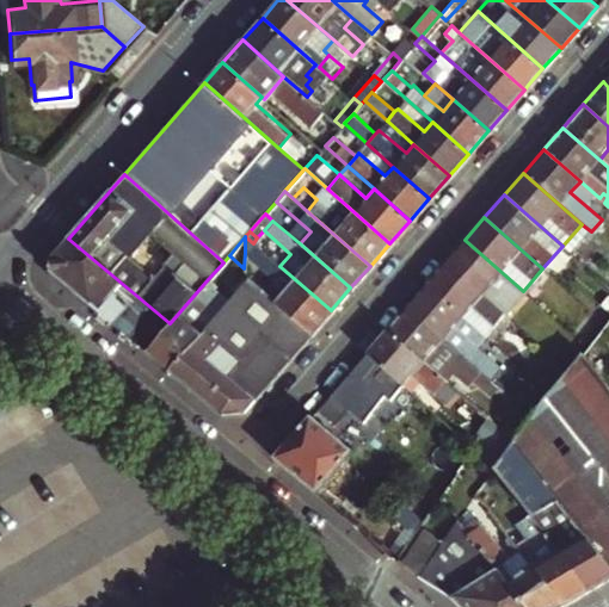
[(331,310),(280,266),(253,243),(245,236),(245,253),(271,277),(259,289),(311,333),(331,310)]
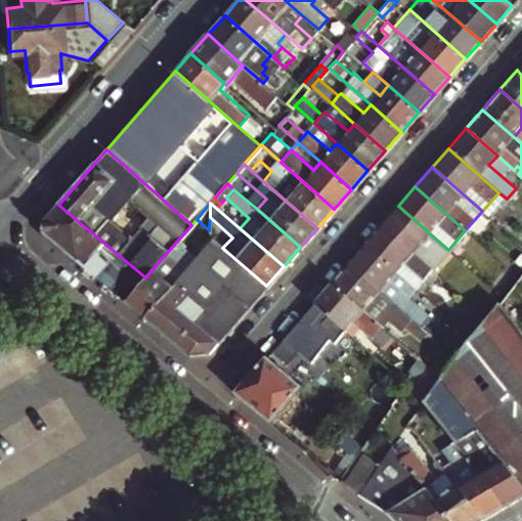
[(145,277),(58,205),(42,223),(44,232),(125,300),(145,277)]
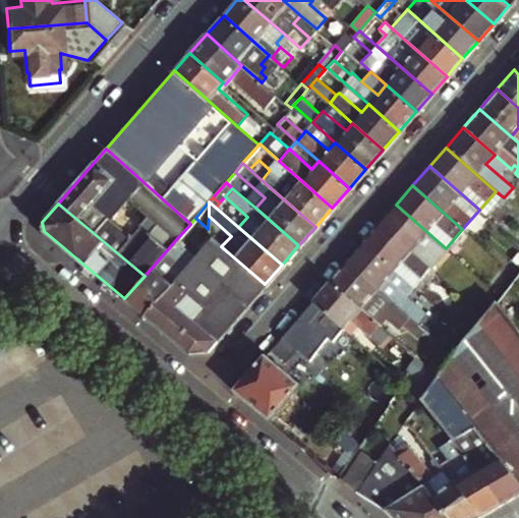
[(446,248),(396,205),(379,225),(428,268),(446,248)]
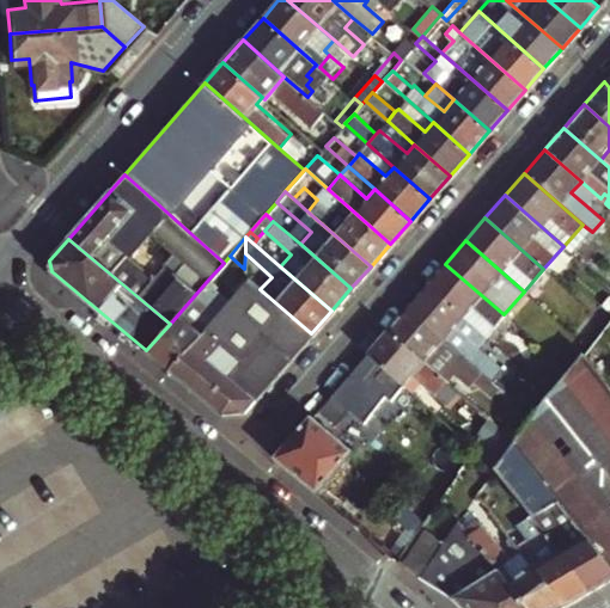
[(584,260),(592,268),(608,250),(599,243),(584,260)]
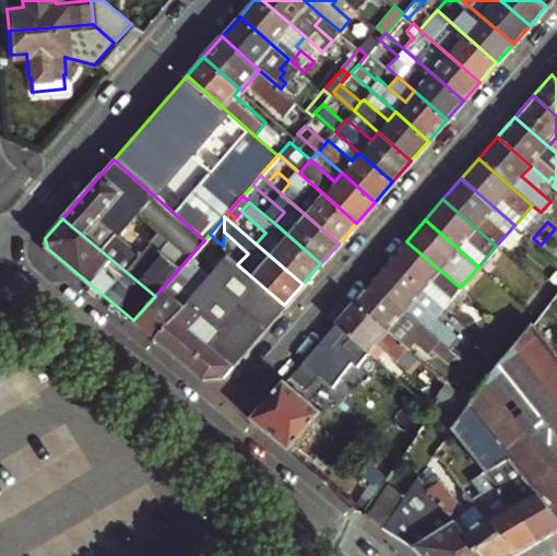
[(450,298),(460,287),(406,241),(389,261),(423,290),(430,281),(450,298)]
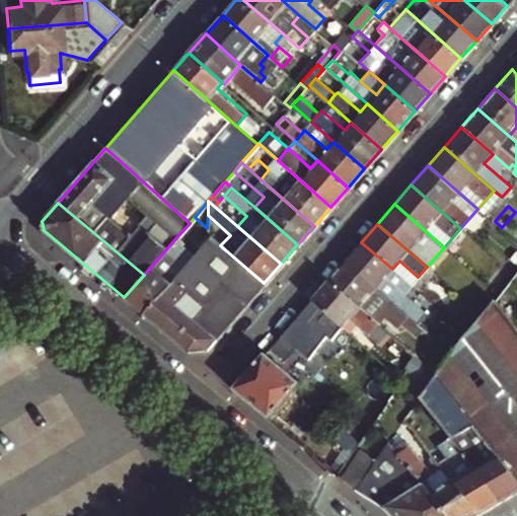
[(493,247),(503,236),(494,228),(484,239),(493,247)]
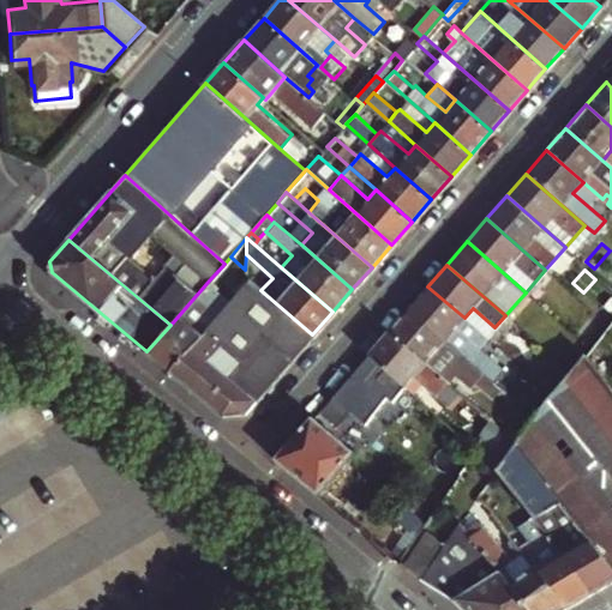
[(171,372),(232,302),(209,281),(171,325),(147,351),(171,372)]
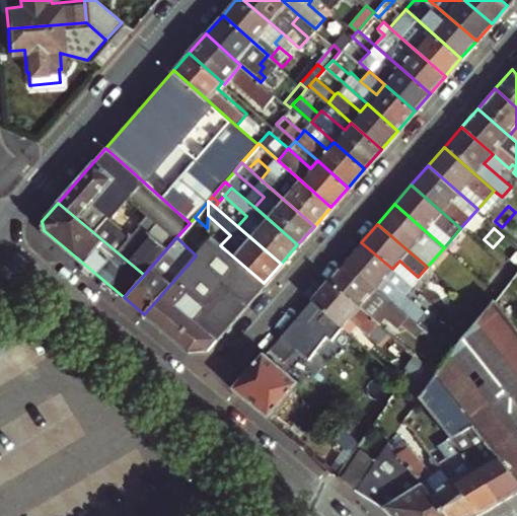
[(220,245),(212,237),(196,255),(144,314),(187,350),(207,349),(264,283),(220,245)]
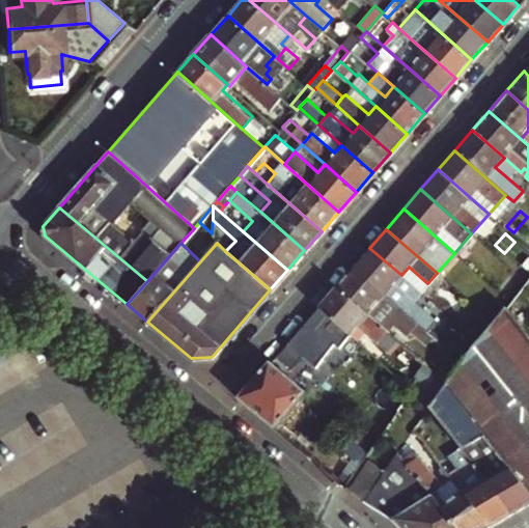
[(393,284),(401,275),(369,248),(352,268),(437,341),(443,334),(410,304),(412,301),(393,284)]
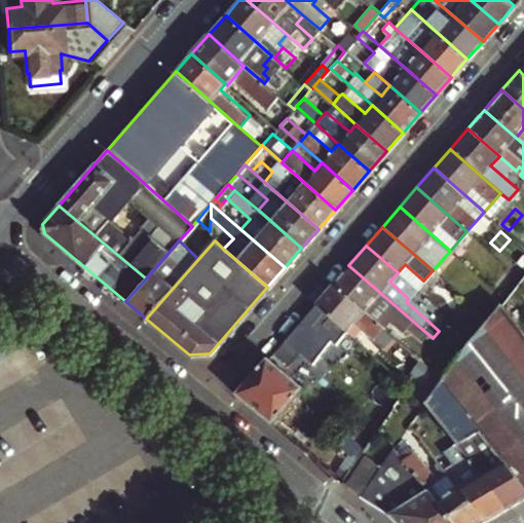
[(416,289),(423,281),(405,264),(398,272),(416,289)]
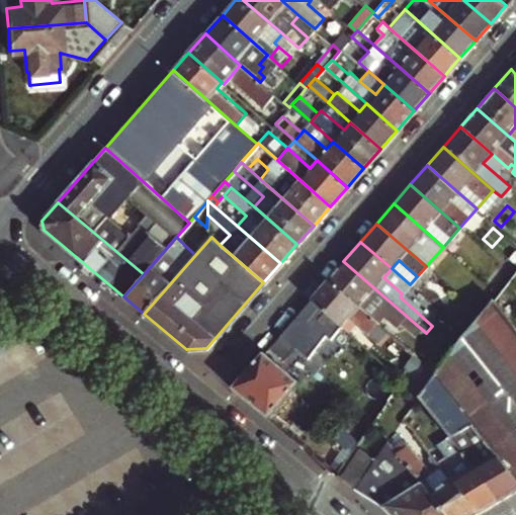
[(327,279),(358,307),(366,297),(392,320),(394,317),(421,341),(426,333),(343,261),(327,279)]
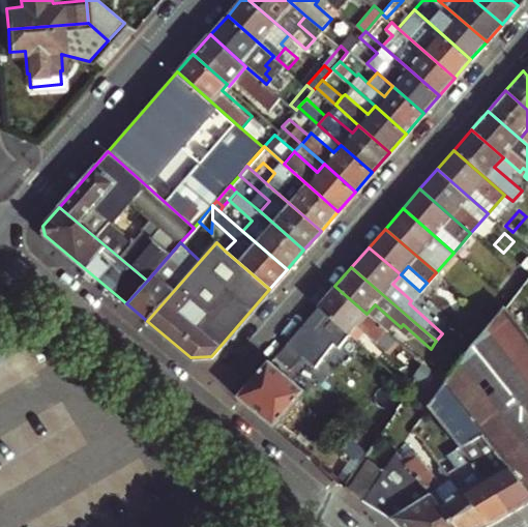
[(334,286),(317,305),(348,333),(356,325),(362,330),(382,348),(392,337),(367,314),(334,286)]
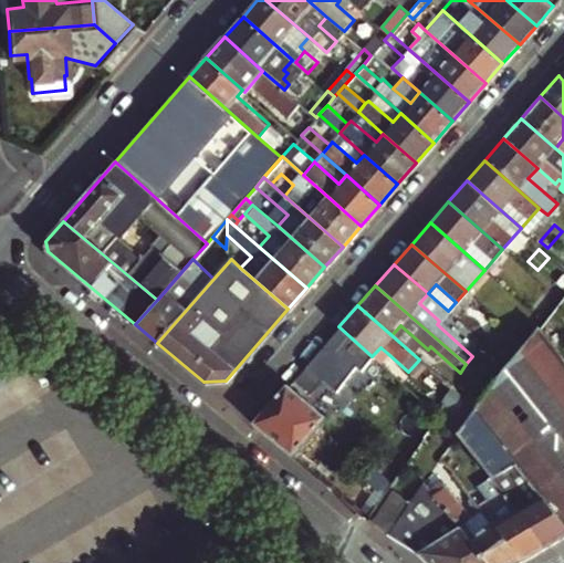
[(338,326),(305,365),(333,388),(355,364),(361,369),(372,356),(338,326)]
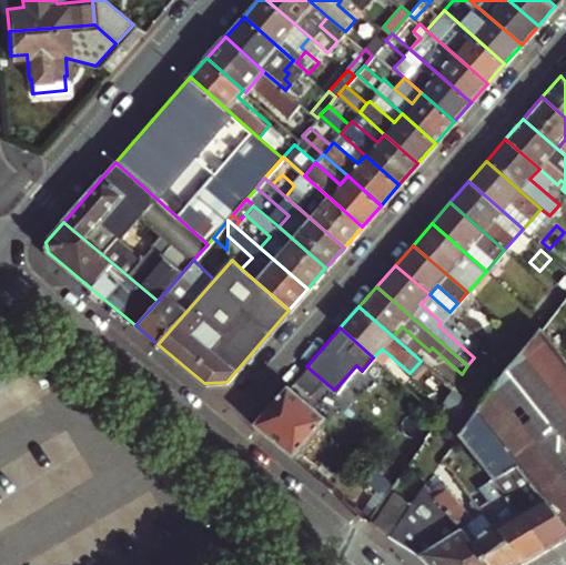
[(473,455),(484,470),(505,452),(565,527),(565,361),(541,330),(471,412),(456,435),(473,455)]
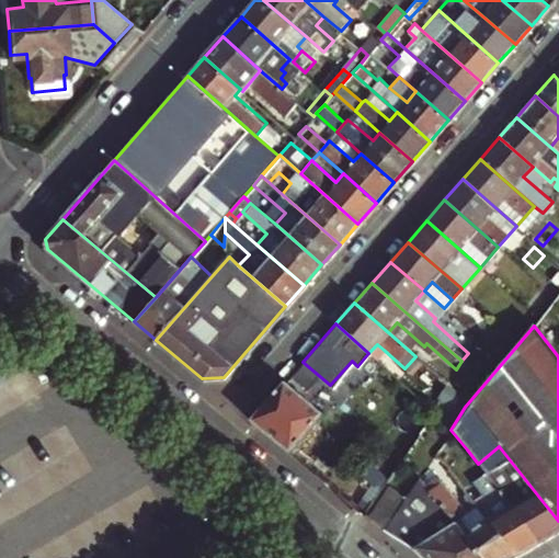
[(376,359),(384,350),(377,344),(368,353),(376,359)]
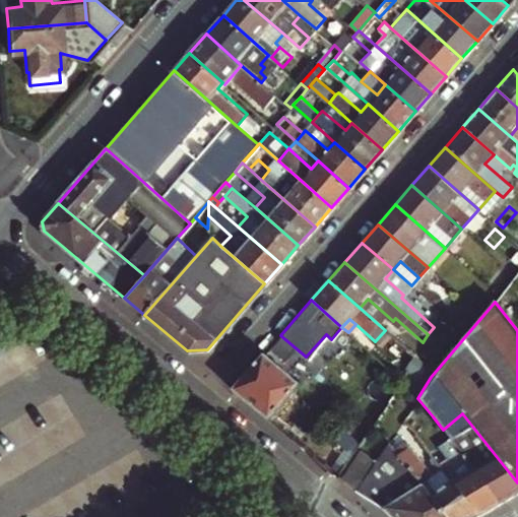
[(402,380),(415,357),(406,348),(393,373),(402,380)]
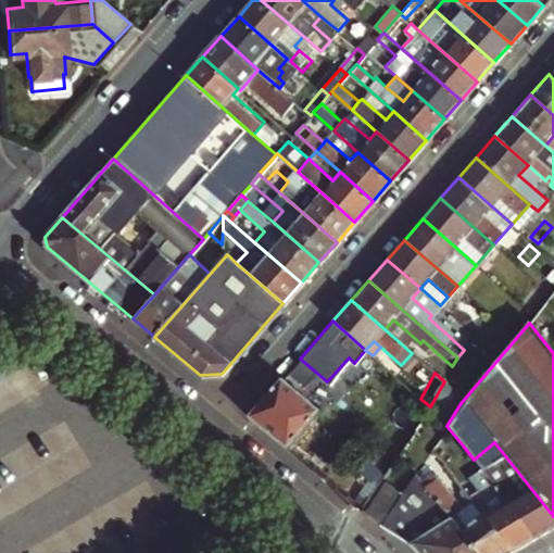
[(319,411),(281,379),(250,416),(301,459),(306,451),(293,440),(319,411)]
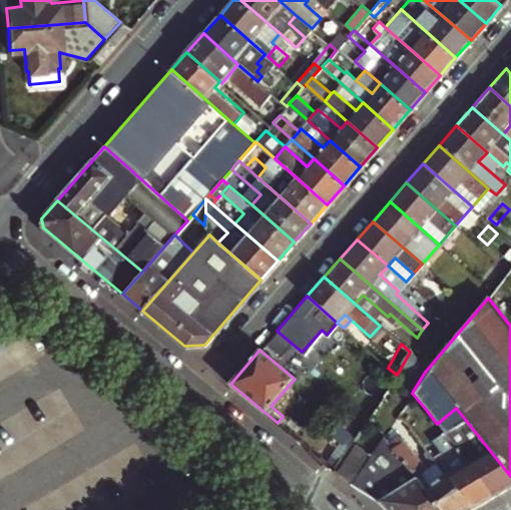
[(510,476),(456,408),(437,424),(443,432),(446,436),(454,430),(466,445),(458,450),(494,495),(510,484),(510,476)]
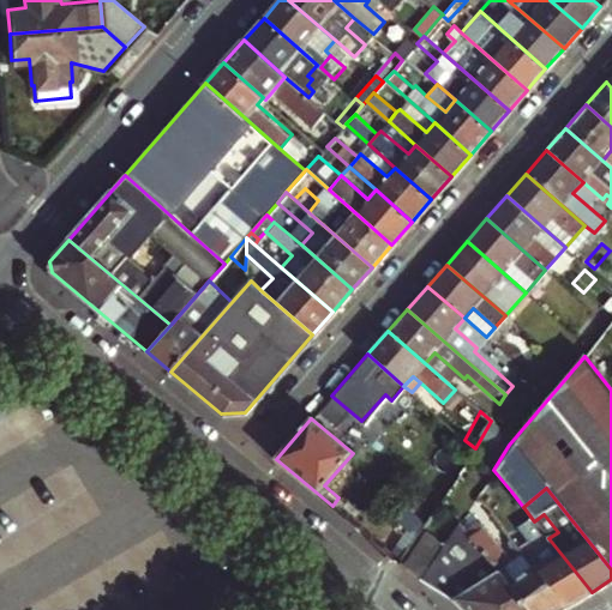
[(531,517),(523,507),(511,491),(497,503),(517,527),(531,517)]
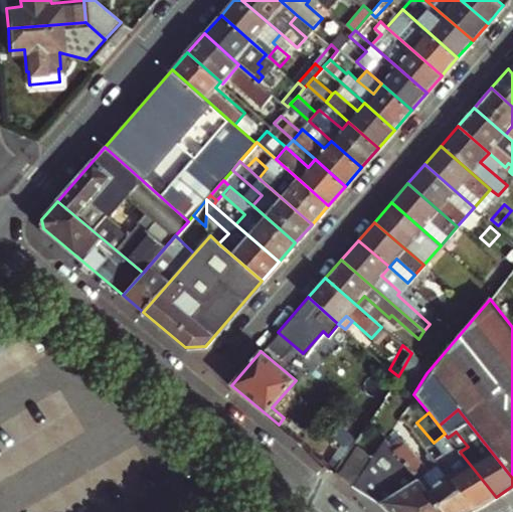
[(470,511),(474,510),(438,464),(426,451),(410,431),(398,440),(390,430),(384,439),(398,456),(417,480),(444,511),(470,511)]
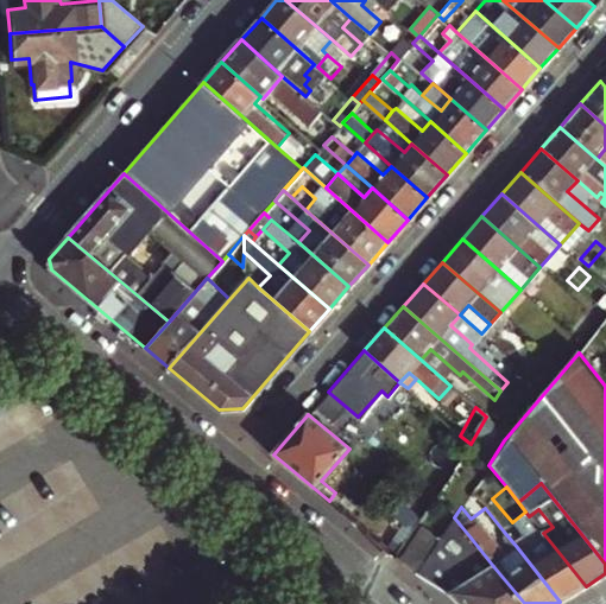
[(586,586),(543,533),(529,516),(525,512),(512,522),(513,525),(528,542),(517,547),(560,602),(586,586)]
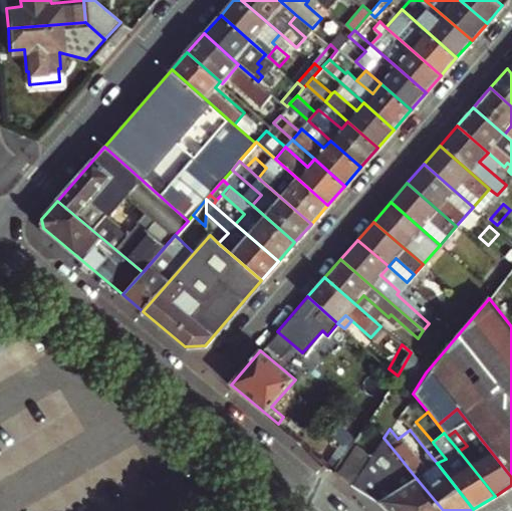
[(388,470),(398,455),(384,438),(352,485),(378,501),(389,510),(443,510),(417,479),(402,488),(388,470)]
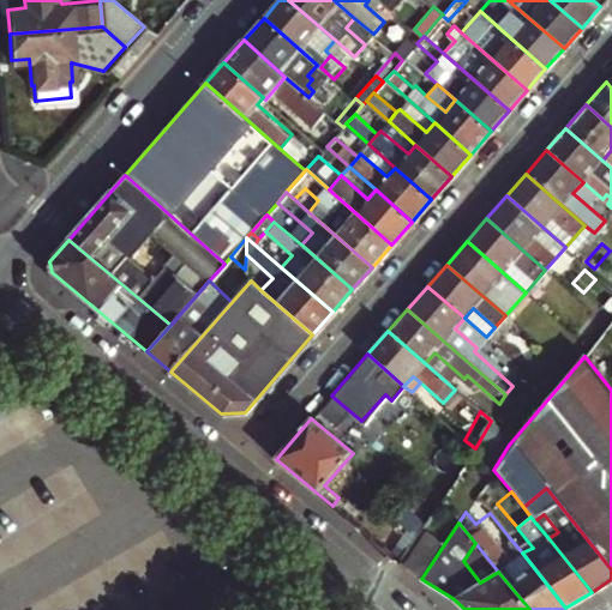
[(519,530),(509,537),(522,553),(533,548),(519,530)]
